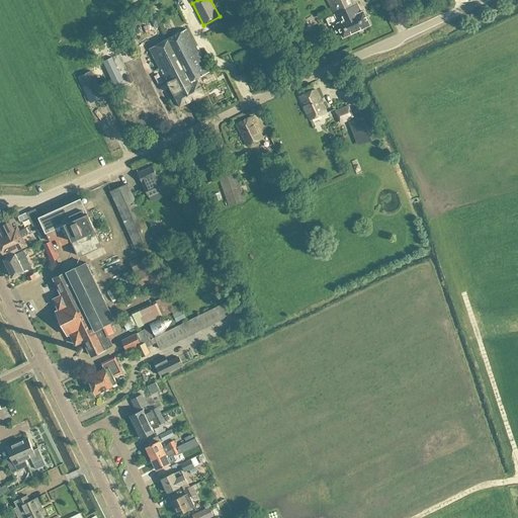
[(336,33),(340,31),(343,37),(369,25),(363,11),(361,12),(355,0),(327,0),(337,20),(335,21),(336,23),(332,25),(336,33)]
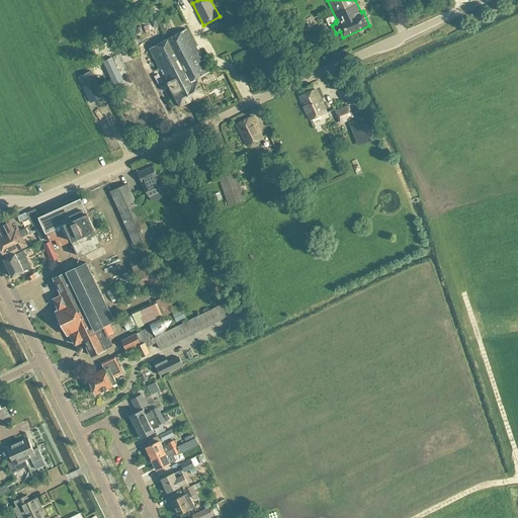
[(188,95),(191,100),(203,94),(195,78),(208,72),(186,29),(166,39),(188,82),(187,82),(189,85),(185,87),(189,94),(188,95)]
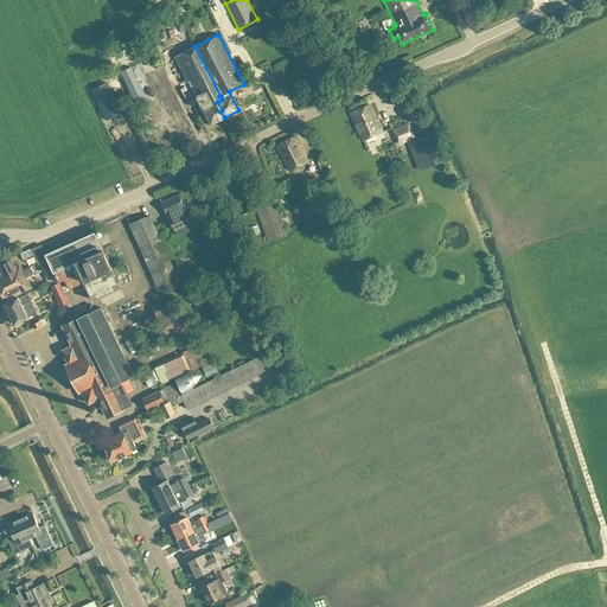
[(174,57),(190,87),(204,113),(210,125),(224,117),(221,112),(222,110),(217,102),(222,100),(219,96),(221,96),(195,46),(174,57)]
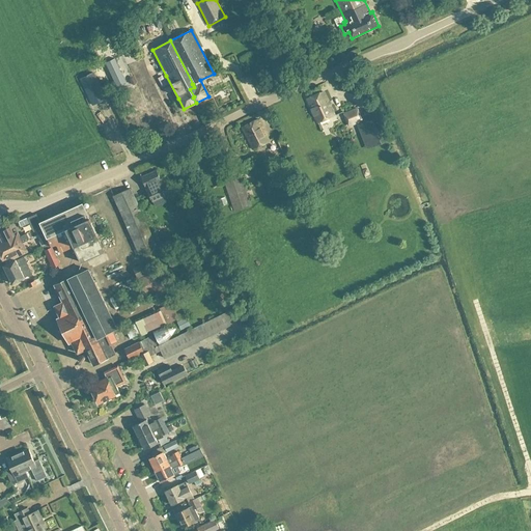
[(126,83),(115,60),(106,64),(116,87),(126,83)]
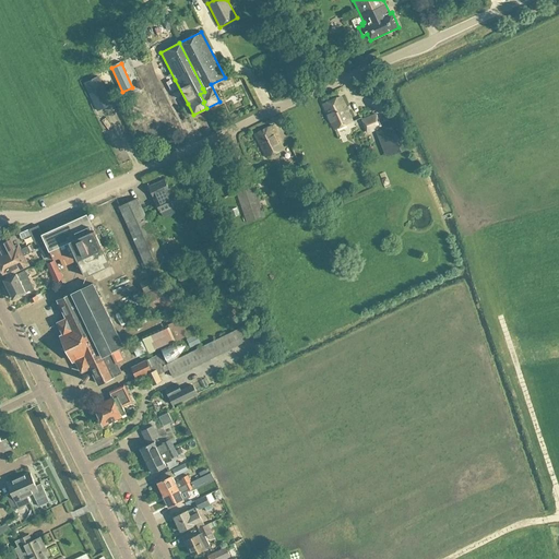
[(97,110),(111,104),(98,76),(84,83),(97,110)]
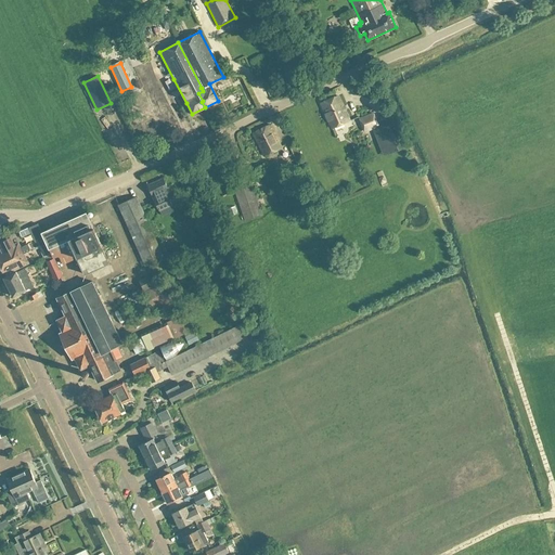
[(332,128),(349,121),(337,95),(321,103),(332,128)]
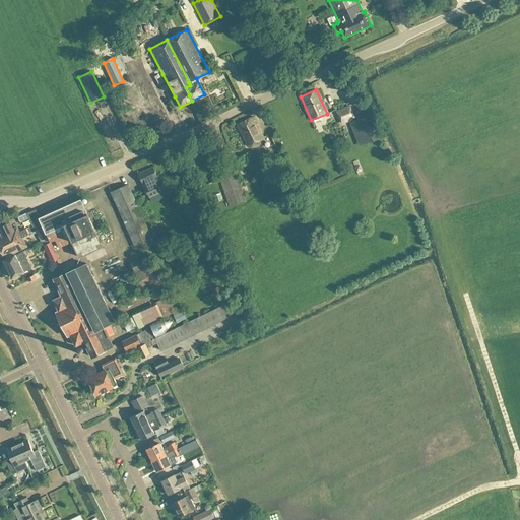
[(354,119),(349,106),(339,111),(336,113),(341,124),(354,119)]
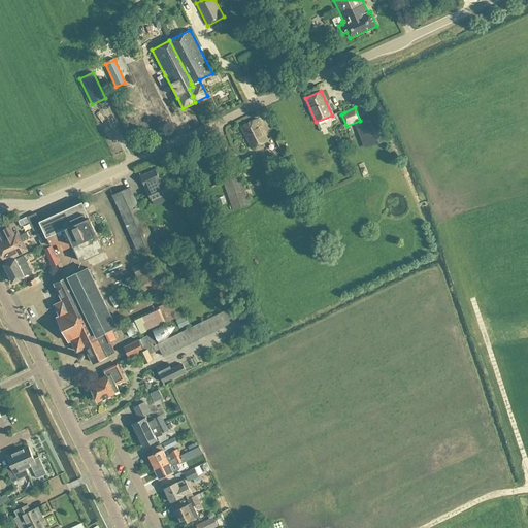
[(364,150),(384,141),(374,117),(355,124),(364,150)]
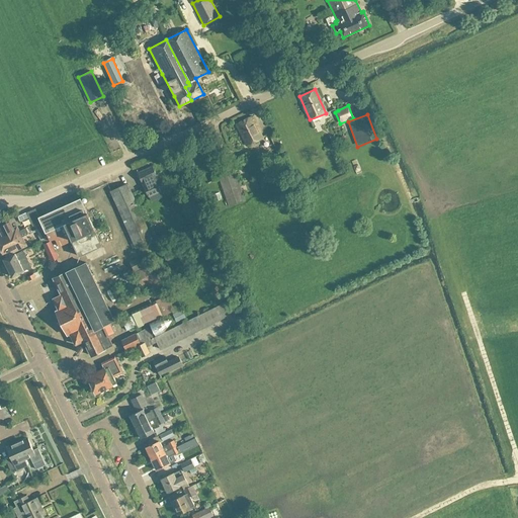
[(251,116),(236,123),(247,146),(262,138),(251,116)]
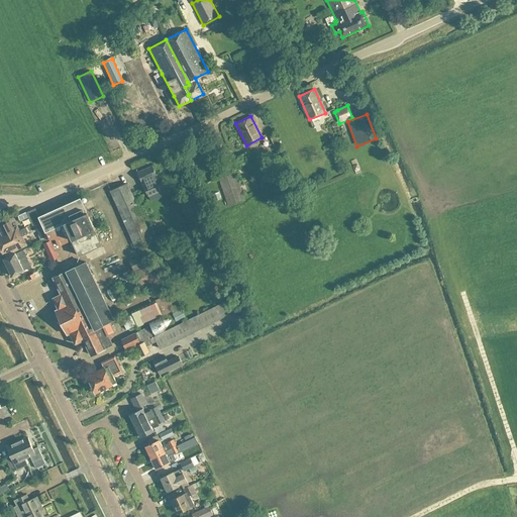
[(158,179),(157,177),(151,166),(137,172),(142,183),(143,186),(148,197),(150,202),(165,196),(163,190),(164,190),(159,179),(158,179)]
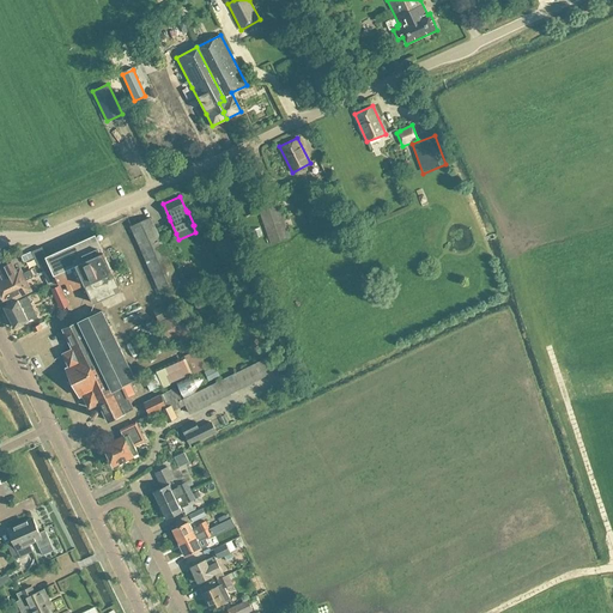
[(278,204),(265,207),(259,210),(269,244),(289,237),(278,204)]
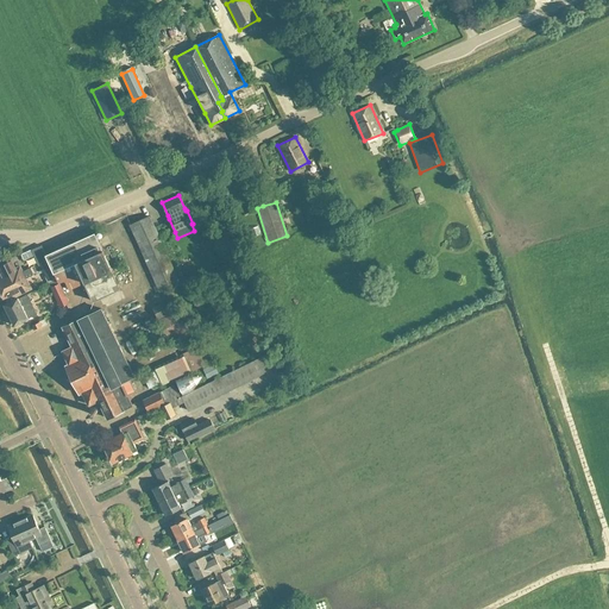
[(130,225),(159,292),(179,282),(150,217),(130,225)]
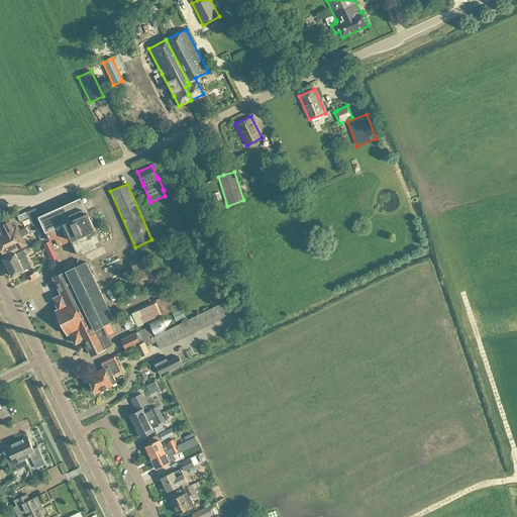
[(87,212),(80,198),(38,216),(42,225),(45,231),(45,232),(46,235),(47,236),(49,240),(50,240),(54,239),(55,239),(58,246),(72,240),(79,255),(102,245),(95,229),(87,212)]
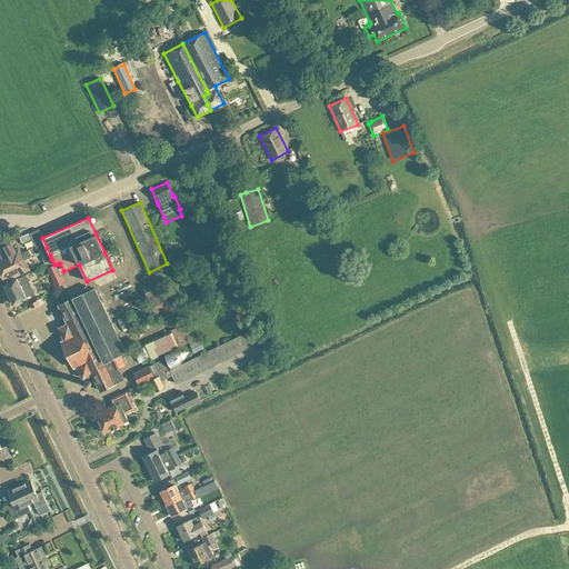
[(47,248),(42,238),(38,229),(29,233),(36,249),(38,248),(40,251),(47,248)]
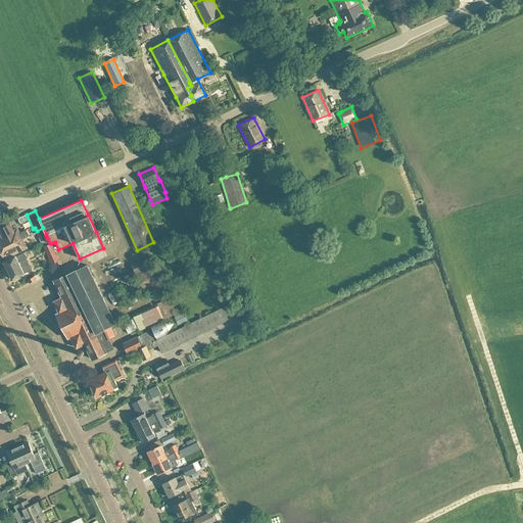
[(43,228),(37,231),(39,237),(46,234),(43,228)]
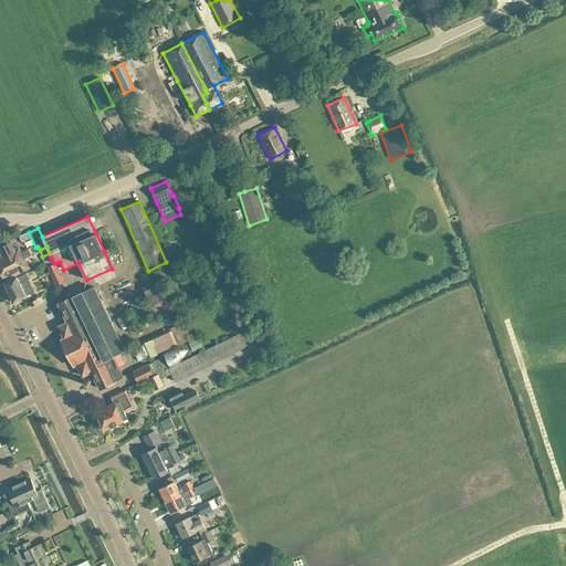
[(20,253),(18,248),(0,257),(0,269),(23,259),(31,255),(28,249),(20,253)]
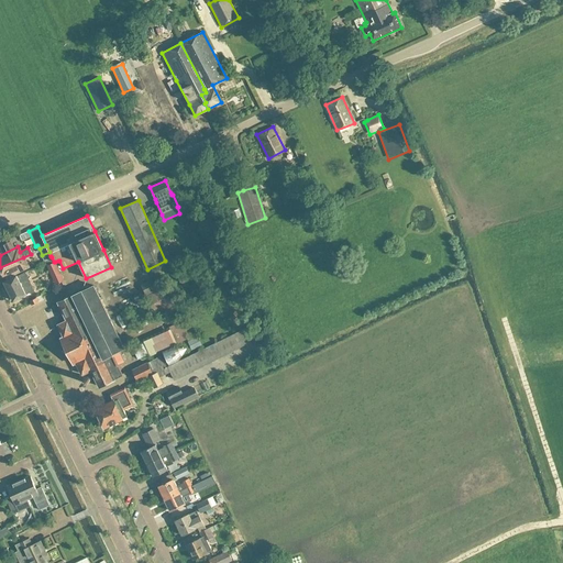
[(28,267),(23,257),(0,267),(0,269),(4,279),(28,267)]
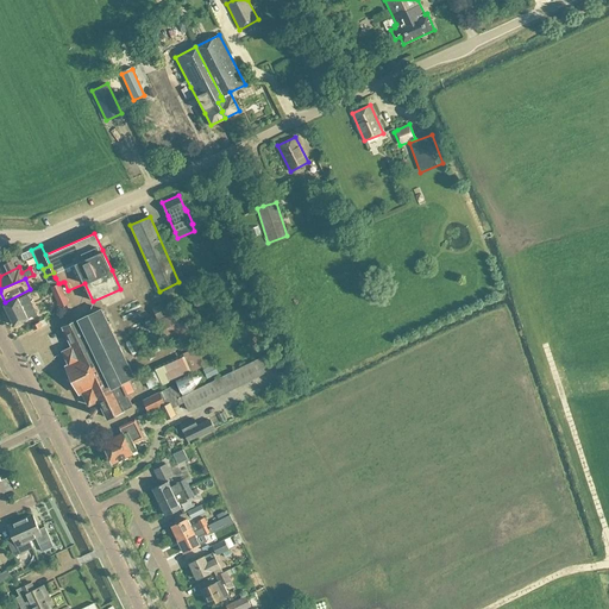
[(58,283),(56,278),(50,281),(52,287),(62,307),(68,303),(60,283),(58,283)]
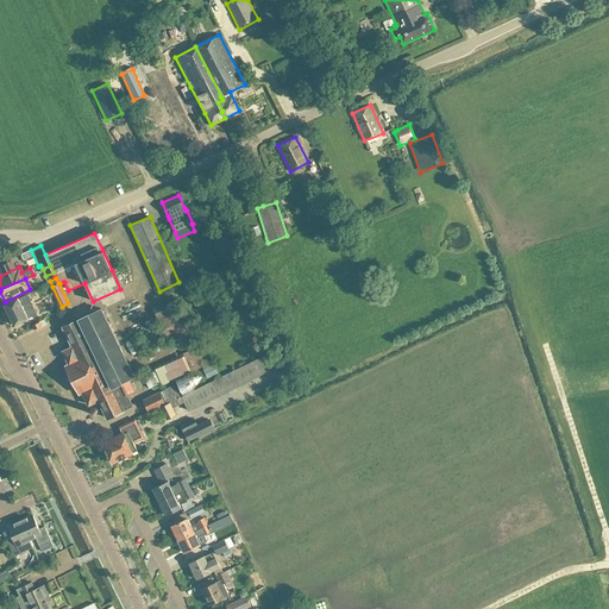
[(152,284),(145,287),(150,305),(157,302),(152,284)]
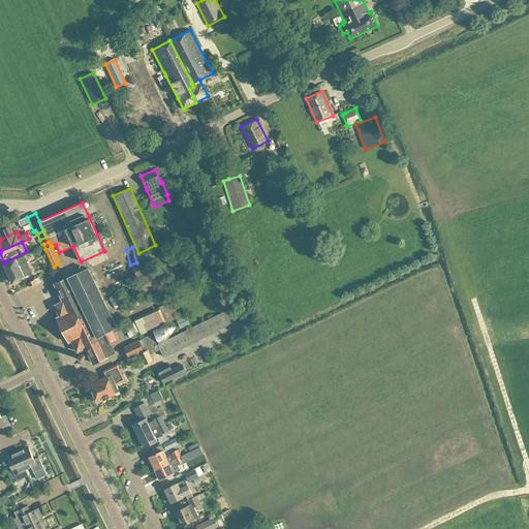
[(16,259),(3,265),(12,283),(24,277),(32,273),(23,255),(16,259)]
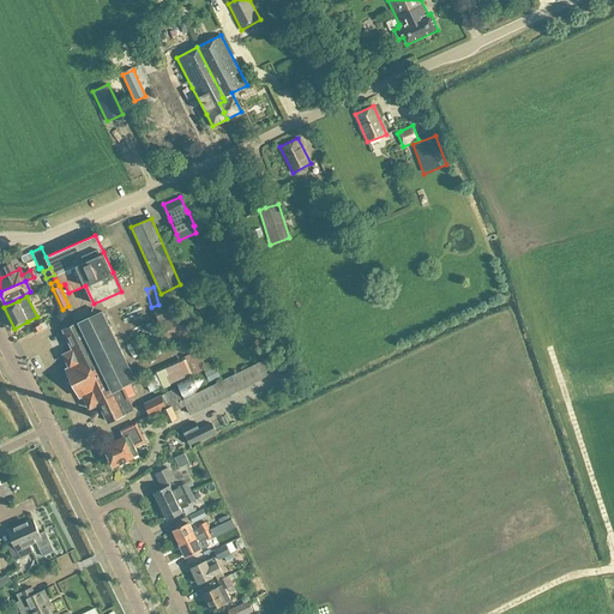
[(173,301),(152,311),(158,323),(169,344),(191,333),(181,313),(179,313),(173,301)]
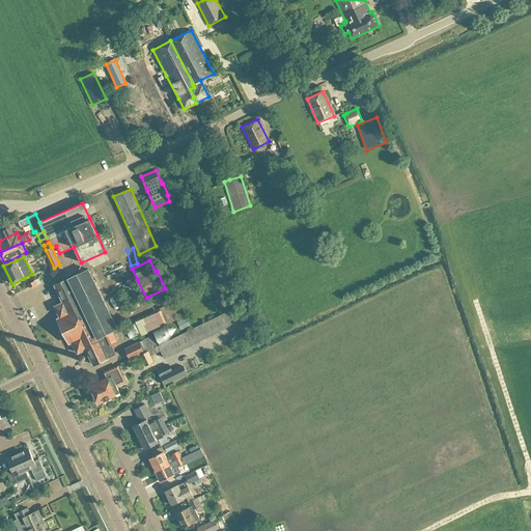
[(68,343),(72,342),(77,353),(86,348),(93,365),(115,354),(111,344),(117,341),(112,331),(117,328),(88,270),(77,275),(77,274),(55,285),(63,302),(55,306),(60,317),(57,318),(68,343)]
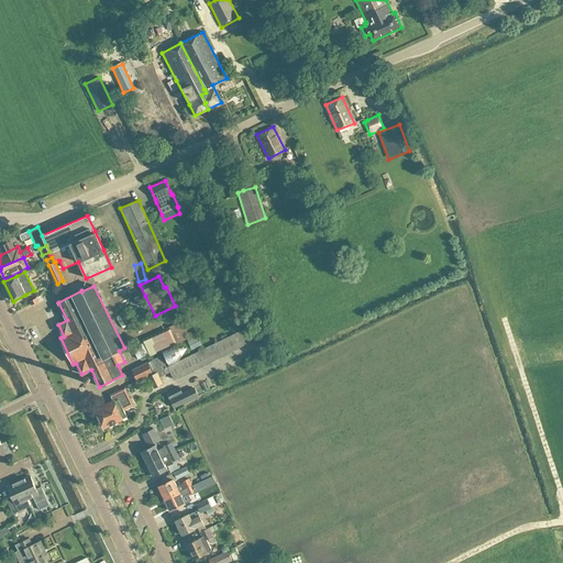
[(30,301),(31,305),(43,299),(41,296),(30,301)]
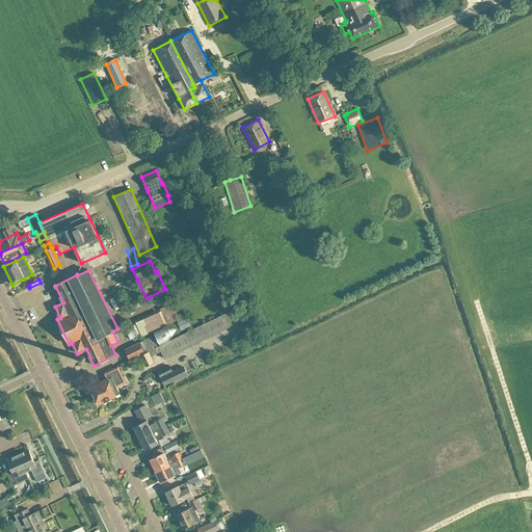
[(153,315),(158,329),(179,319),(173,303),(158,310),(159,313),(153,315)]
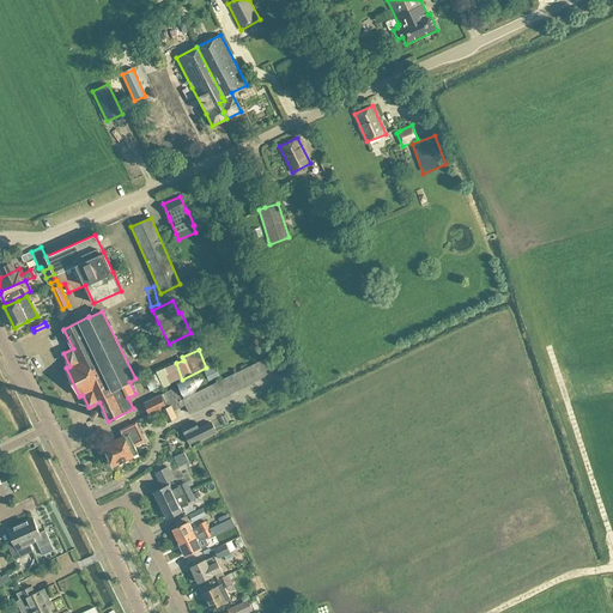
[(175,388),(159,395),(144,402),(150,414),(163,408),(170,422),(177,418),(174,411),(184,406),(189,416),(269,375),(267,370),(274,366),(269,356),(261,360),(181,400),(175,388)]
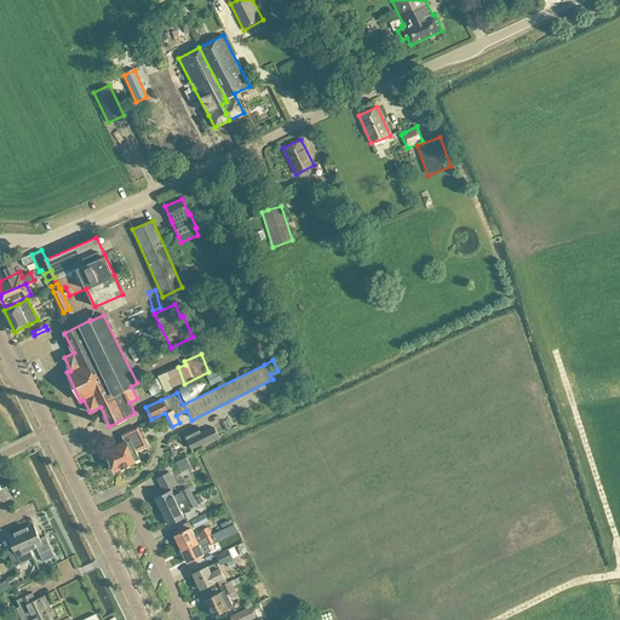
[(197,426),(183,434),(190,451),(218,437),(213,426),(201,432),(197,426)]
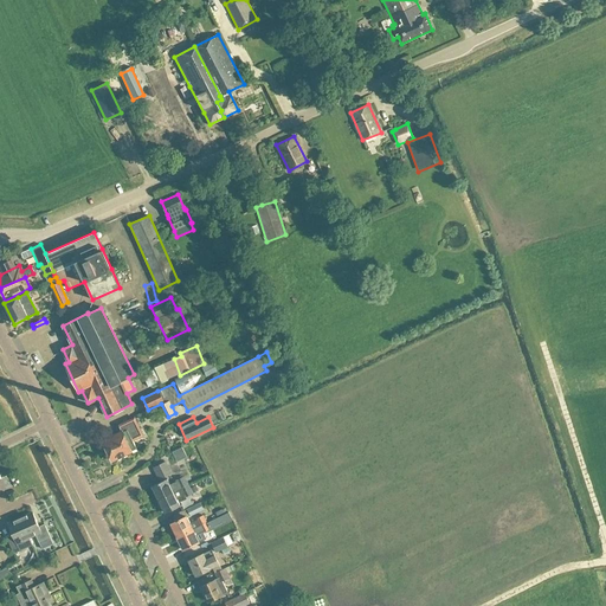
[(143,436),(134,418),(123,423),(127,430),(103,442),(111,461),(131,451),(130,451),(136,449),(133,440),(143,436)]
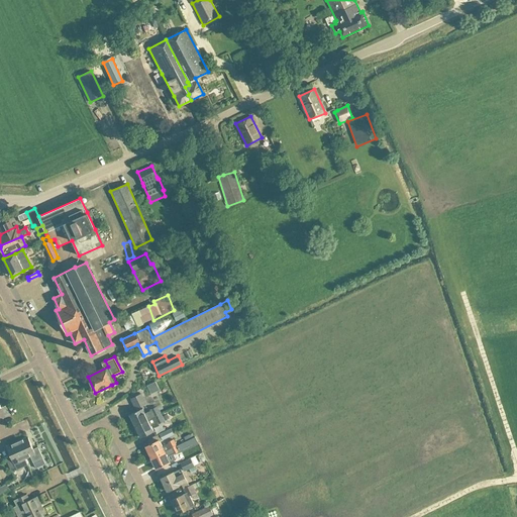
[(161,377),(146,382),(150,395),(165,390),(161,377)]
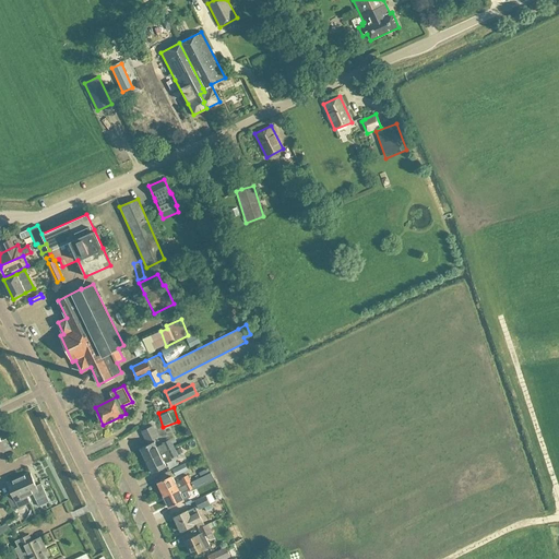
[(158,438),(153,426),(141,431),(146,443),(158,438)]
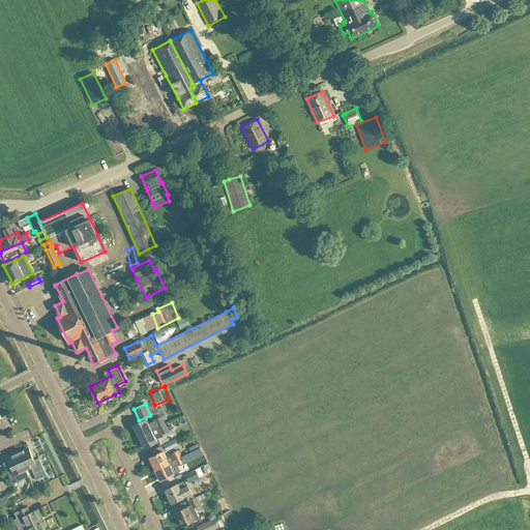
[(154,421),(148,424),(146,418),(133,424),(139,437),(165,424),(160,416),(153,420),(154,421)]
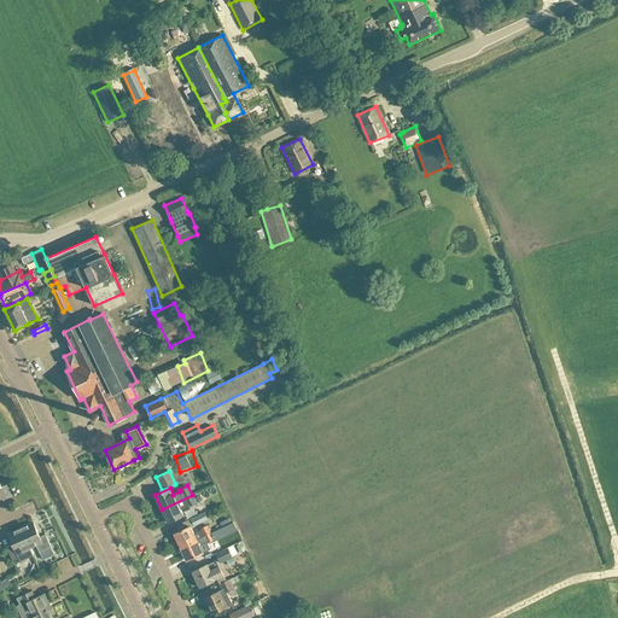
[(196,503),(192,495),(162,509),(168,523),(184,516),(180,509),(187,506),(187,508),(196,503)]
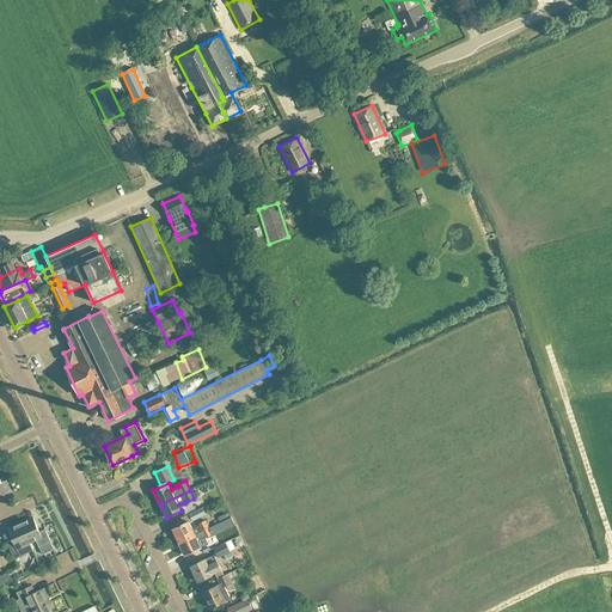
[(191,521),(202,515),(200,510),(189,515),(191,521)]
